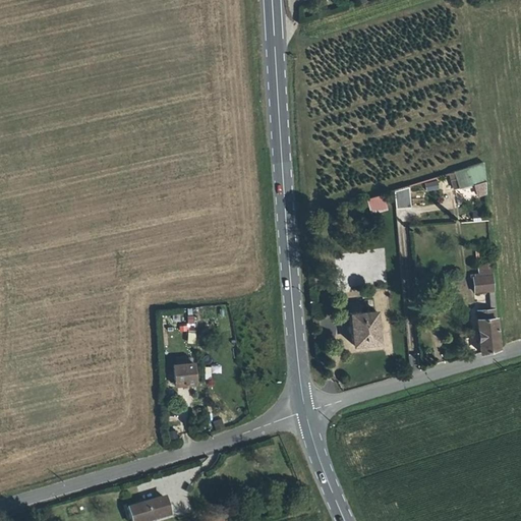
[(483,166),(454,175),(459,191),(484,183),(483,166)]
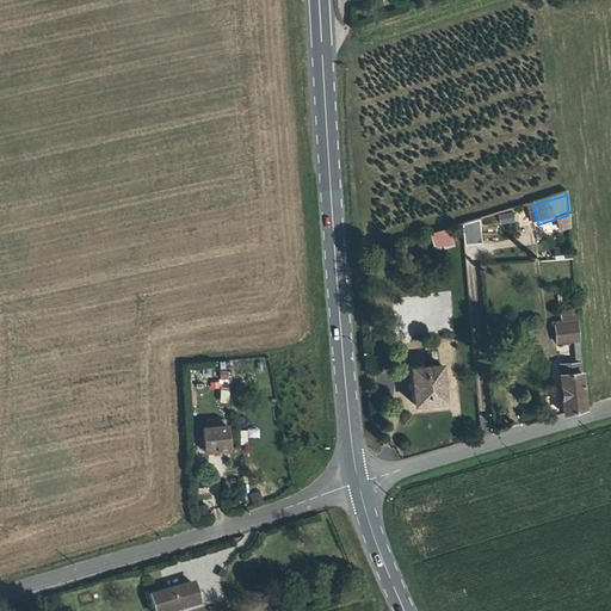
[(501,221),(514,220),(513,211),(500,214),(501,221)]
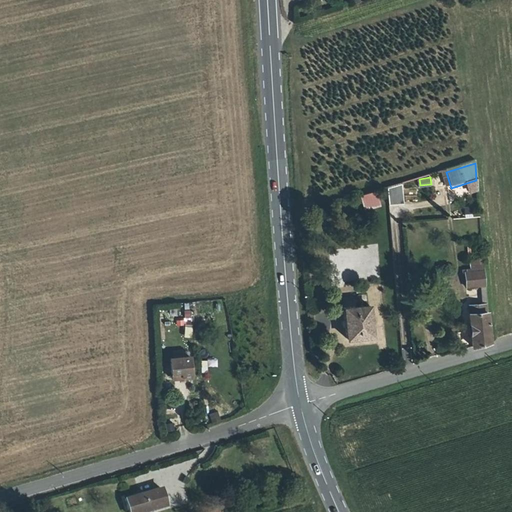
[(401,184),(386,187),(390,205),(405,202),(401,184)]
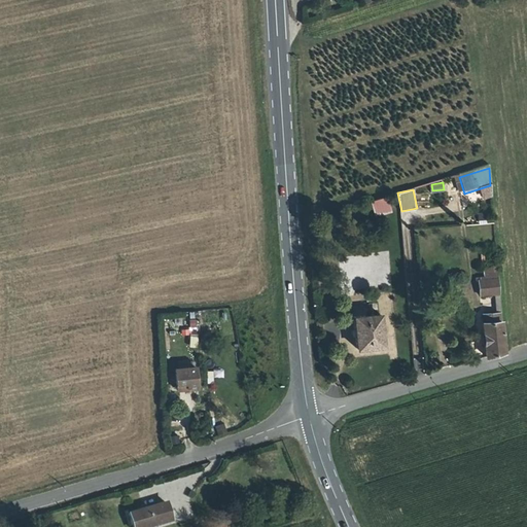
[(386,201),(371,206),(375,220),(390,215),(386,201)]
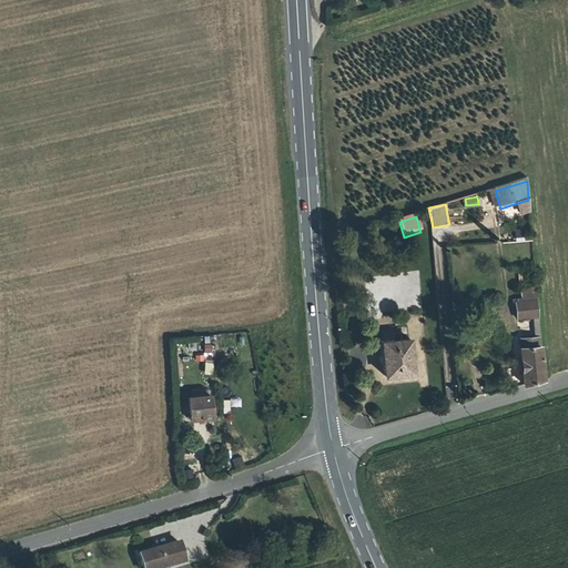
[(511,302),(513,313),(536,311),(536,301),(511,302)]
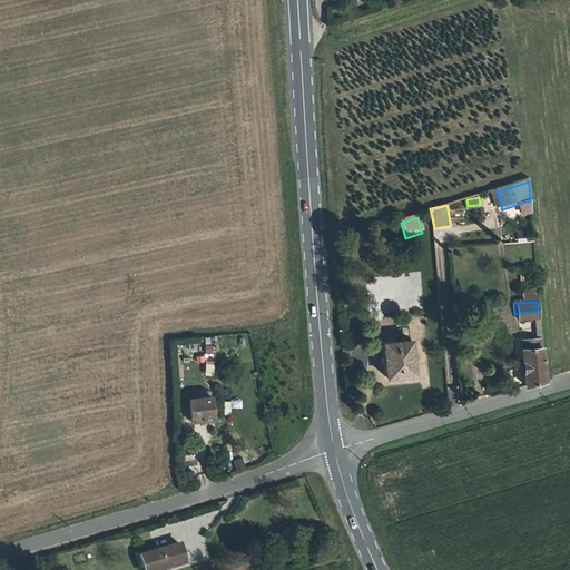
[(542,324),(534,325),(534,332),(531,332),(530,330),(521,331),(528,389),(547,383),(542,343),(544,343),(542,324)]
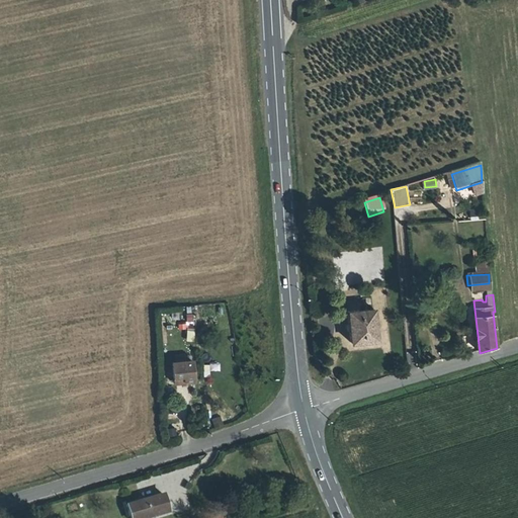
[(374,312),(348,316),(351,346),(377,343),(374,312)]
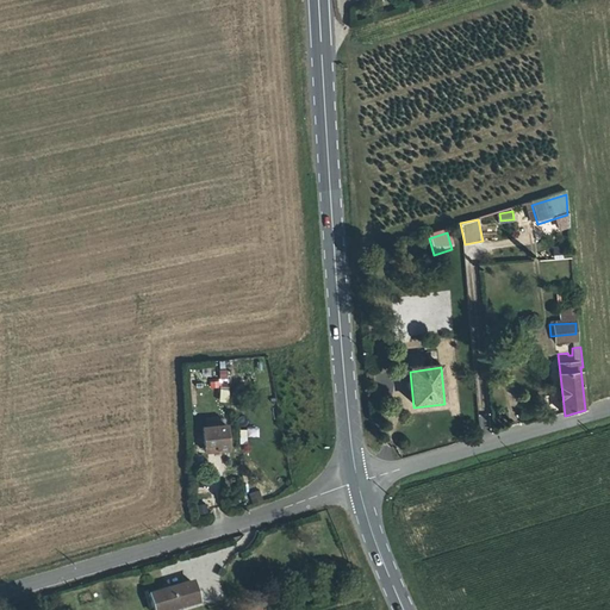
[(224,428),(200,430),(203,452),(226,450),(224,428)]
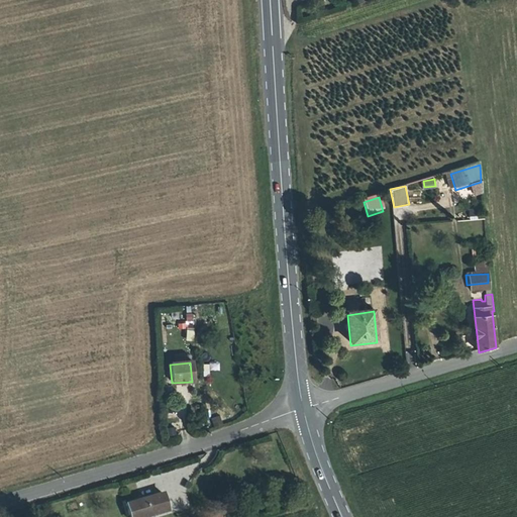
[(214,426),(222,423),(219,415),(211,418),(214,426)]
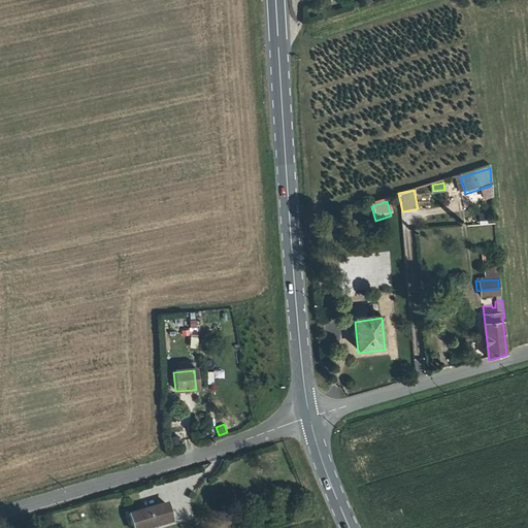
[(154,523),(170,518),(166,504),(130,514),(134,527),(151,527),(155,527),(154,523)]
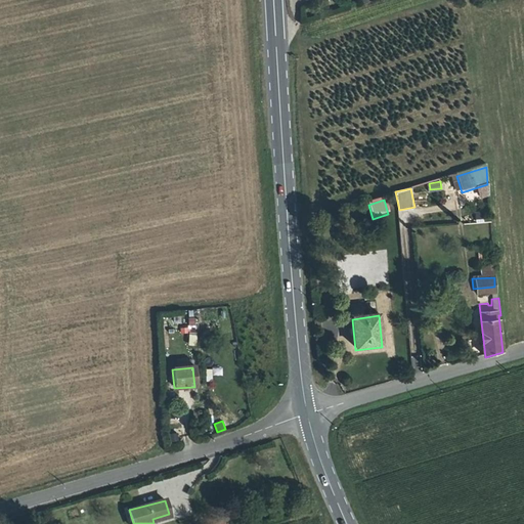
[(156,523),(170,520),(169,514),(153,519),(154,523),(155,523),(156,523)]
